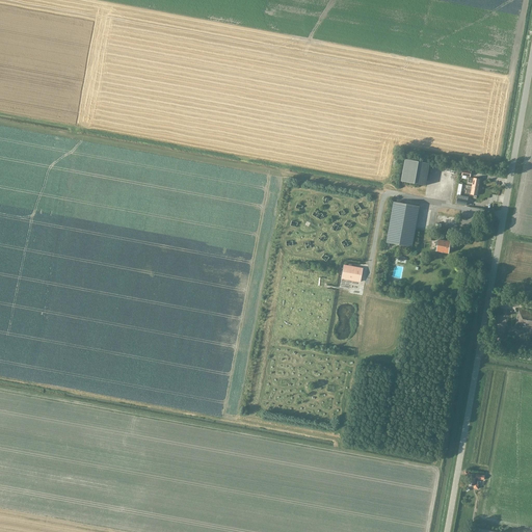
[(401,181),(426,186),(430,163),(405,159),(401,181)]
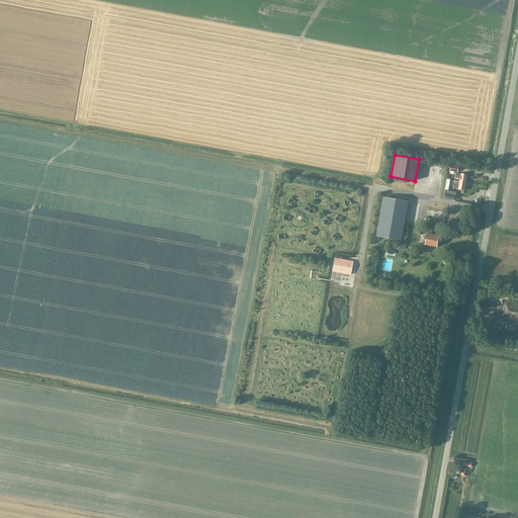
[(467,175),(460,174),(456,173),(456,177),(460,178),(459,181),(459,182),(465,183),(467,175)]
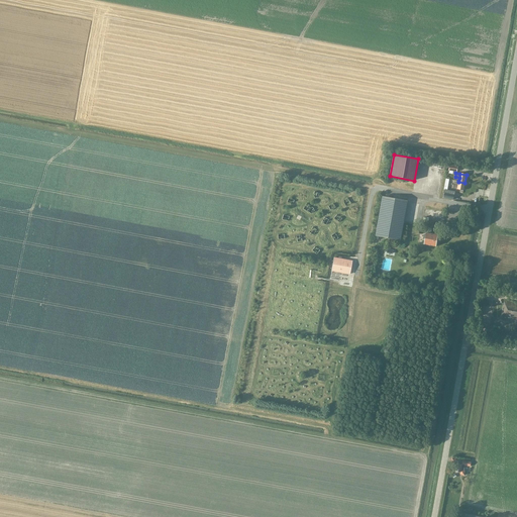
[(458,182),(458,181),(454,181),(453,188),(457,189),(463,190),(464,183),(458,182)]
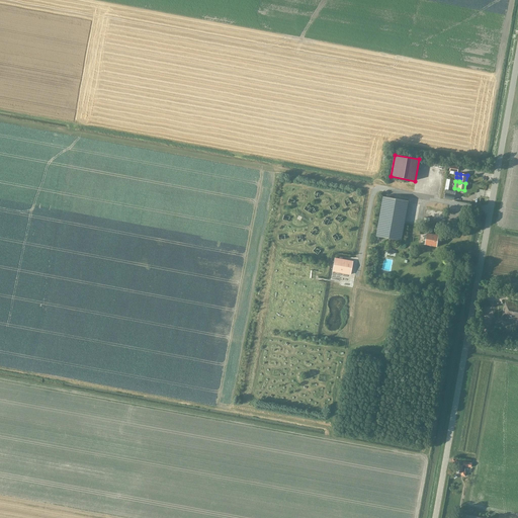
[(400,241),(407,200),(386,196),(379,237),(400,241)]
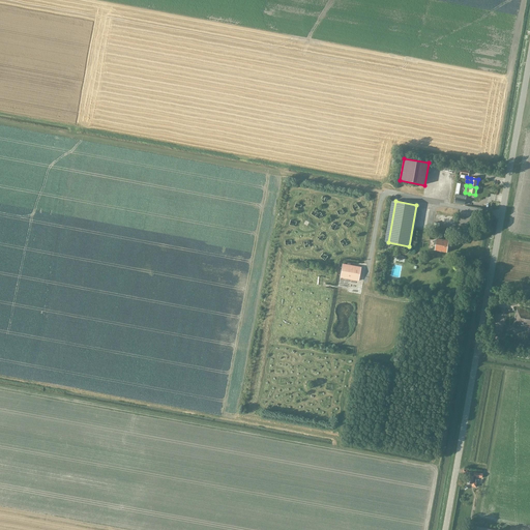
[(447,253),(447,246),(448,240),(437,238),(436,241),(434,241),(434,245),(436,245),(435,251),(447,253)]
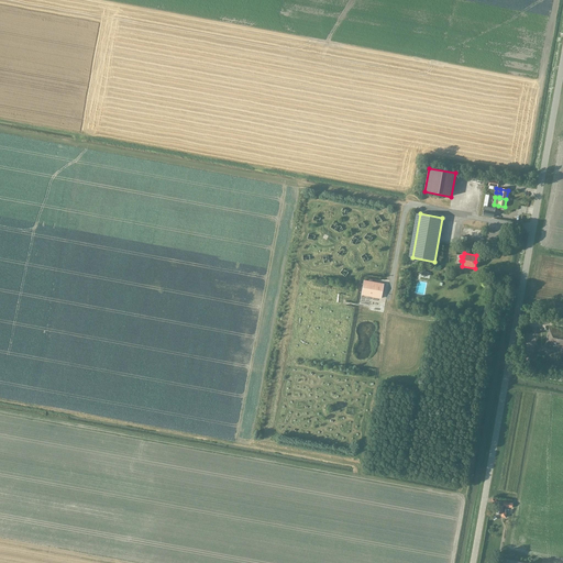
[(363,280),(361,295),(381,298),(383,284),(363,280)]
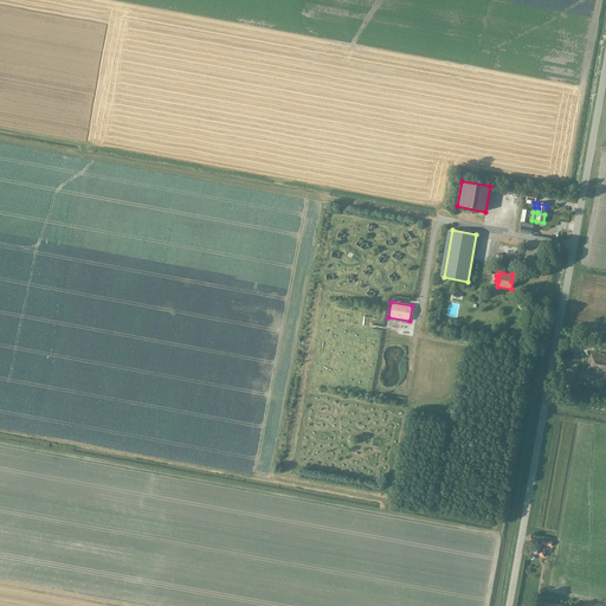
[(426,354),(429,345),(420,342),(418,352),(426,354)]
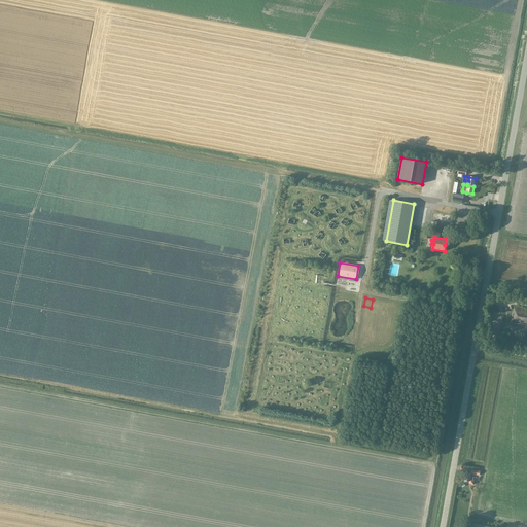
[(526,308),(515,306),(513,312),(512,311),(510,324),(519,325),(519,327),(523,328),(523,326),(526,326),(526,330),(526,329),(526,308)]
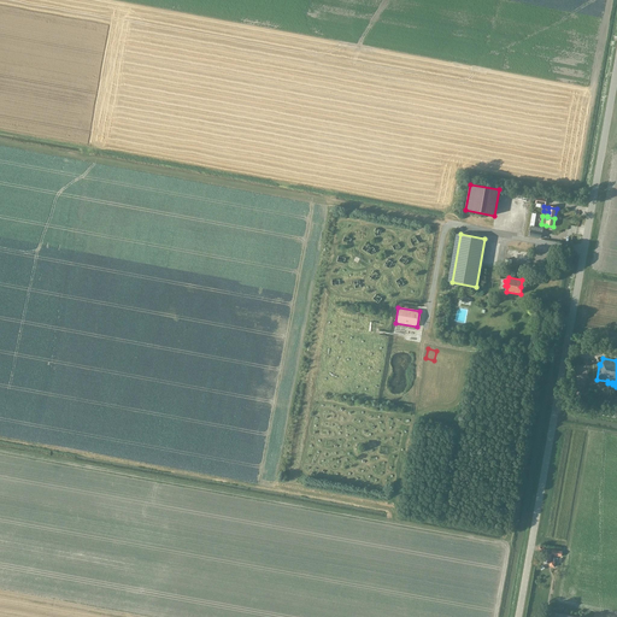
[(562,552),(560,552),(552,550),(552,554),(545,553),(544,562),(550,563),(550,566),(554,566),(554,562),(553,562),(554,556),(560,557),(562,552)]
